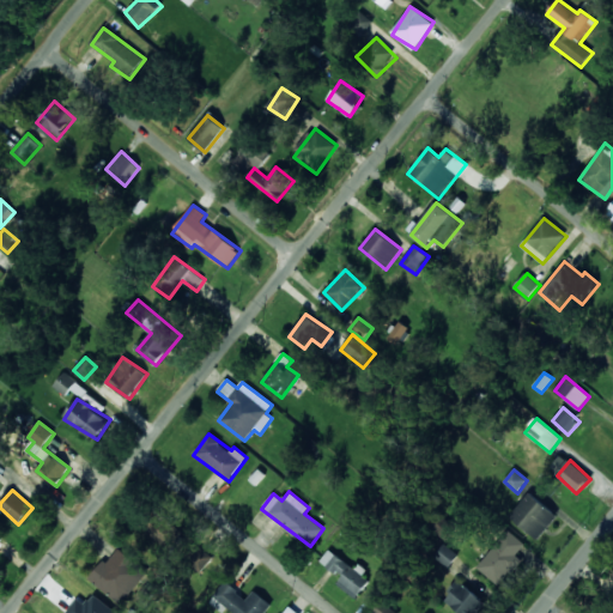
[(558,515),(529,492),(510,516),(538,539),(558,515)]
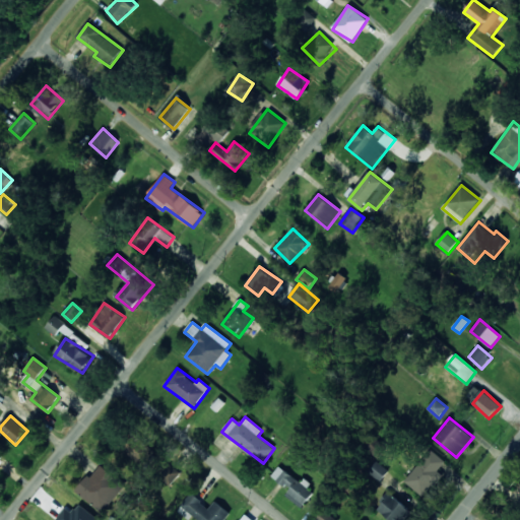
[(388,448),(373,437),(365,449),(379,459),(388,448)]
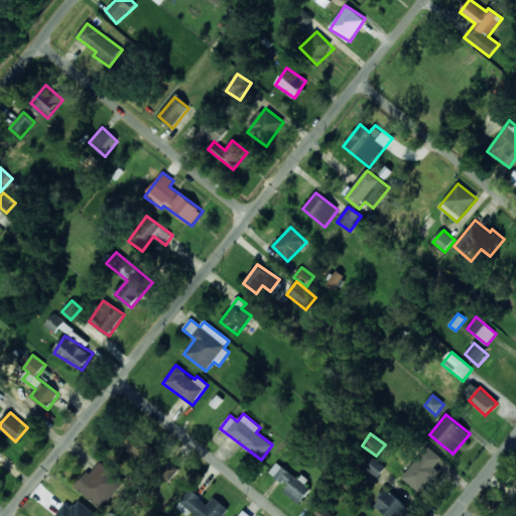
[(439,471),(435,468),(442,459),(429,446),(402,478),(420,494),(439,471)]
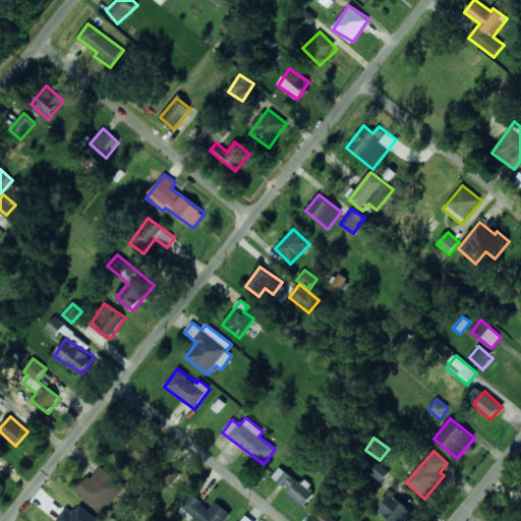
[(369,473),(381,482),(390,472),(378,462),(369,473)]
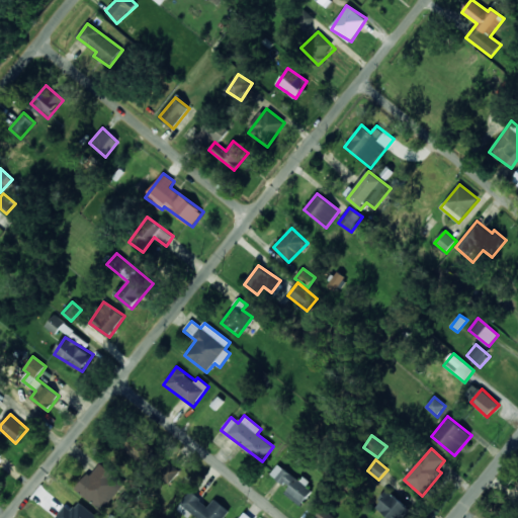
[(77,492),(104,512),(125,483),(98,462),(77,492)]
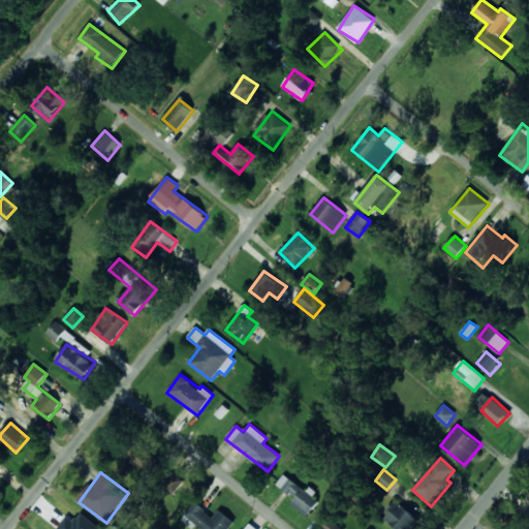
[(184,479),(172,472),(162,488),(175,495),(184,479)]
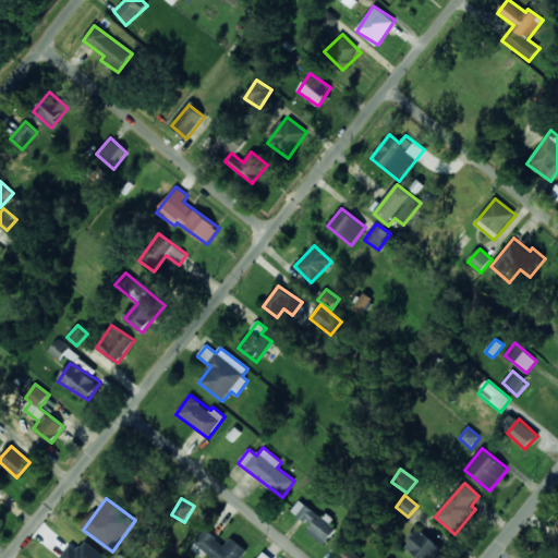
[(306,533),(325,544),(337,523),(299,500),(291,512),(312,524),(306,533)]
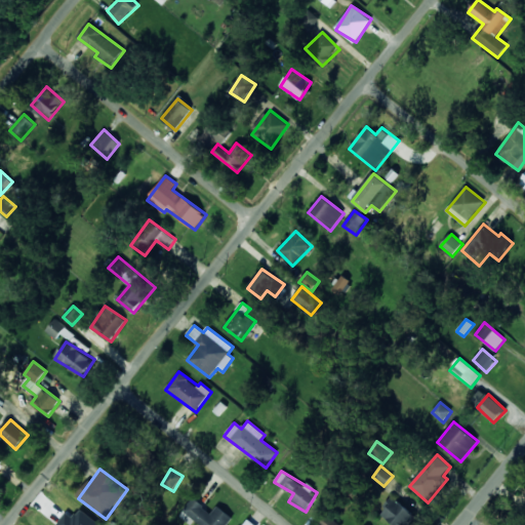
[(408,524),(416,515),(393,497),(379,515),(394,524),(408,524)]
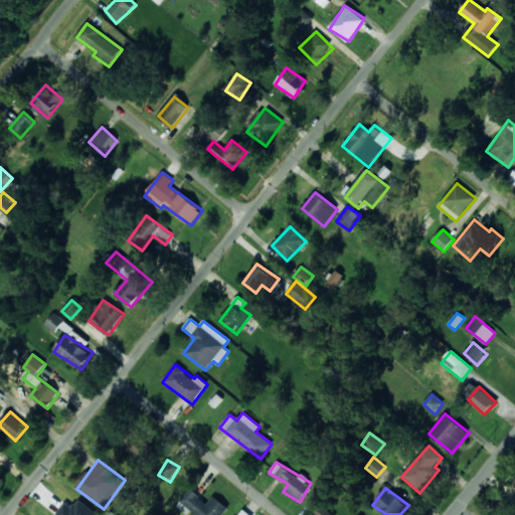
[(213,496),(207,504),(189,489),(179,501),(196,514),(222,514),(228,508),(213,496)]
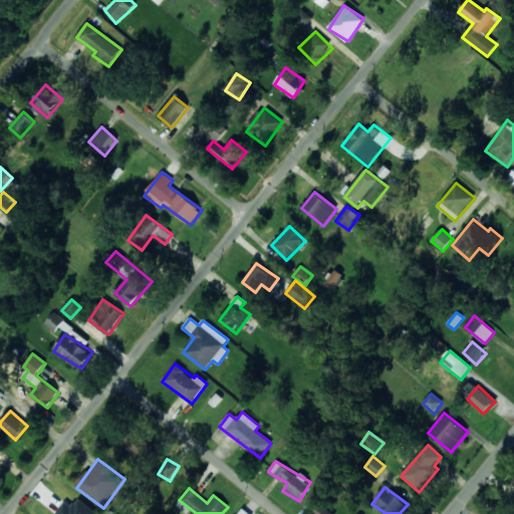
[(312,513),(333,513),(320,504),(312,513)]
